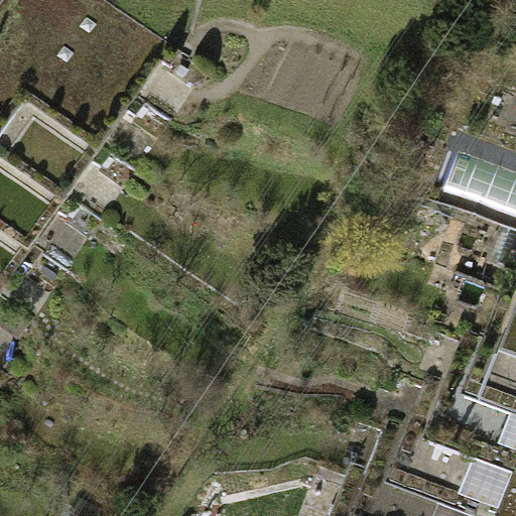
[(94,159),(166,51),(88,0),(0,0),(0,139),(20,110),(94,159)]
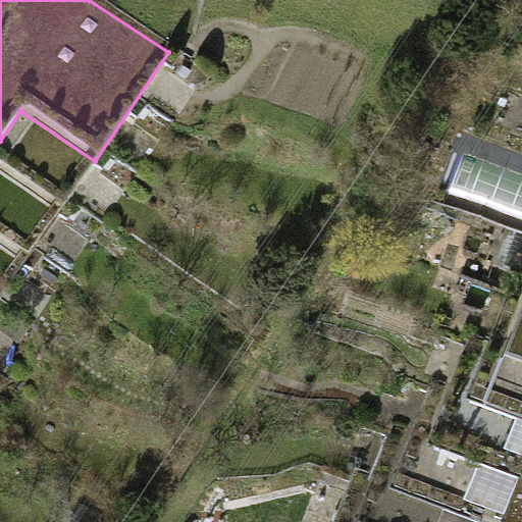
[(0,174),(54,211),(95,161),(20,111),(0,141),(0,174)]
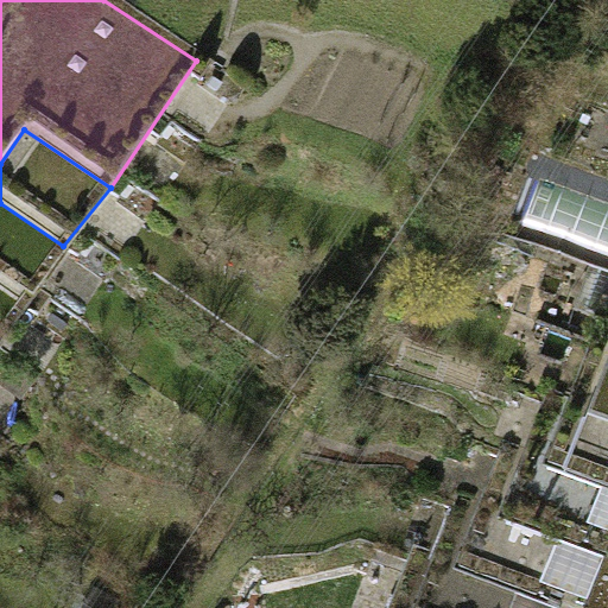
[(534,217),(603,254),(607,246),(607,195),(559,170),(534,217)]
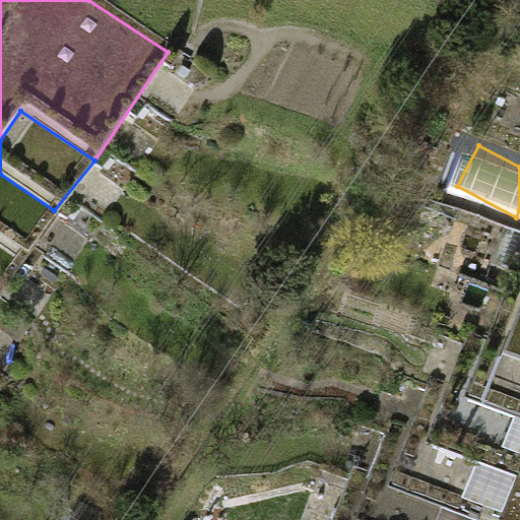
[(0,251),(18,264),(54,210),(0,174),(0,251)]
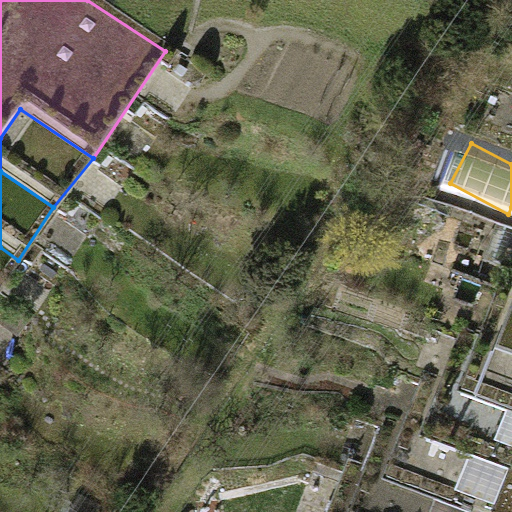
[(0,286),(18,260),(0,247),(0,286)]
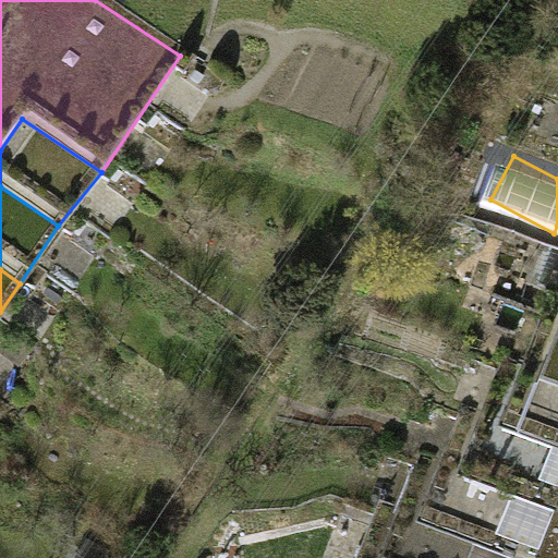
[(557,323),(554,322),(531,386),(520,416),(557,429),(557,323)]
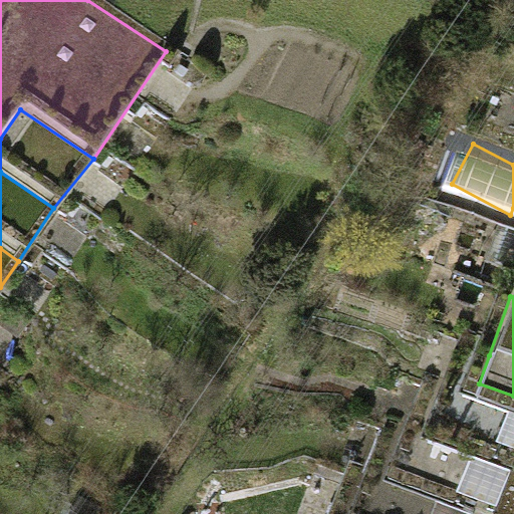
[(489,355),(460,345),(440,402),(429,434),(504,460),(489,504),(513,512),(513,396),(479,383),(489,355)]
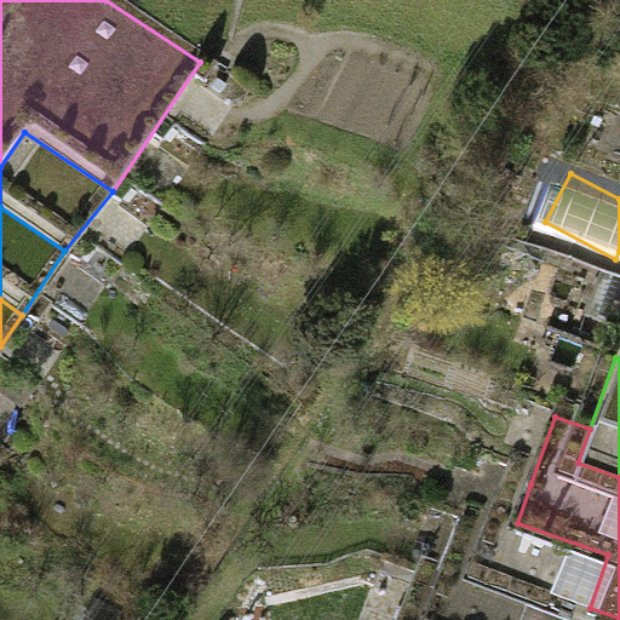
[(530,484),(511,478),(489,544),(475,585),(566,616),(563,619),(618,619),(619,619),(619,618),(590,608),(608,555),(517,523),(530,484)]
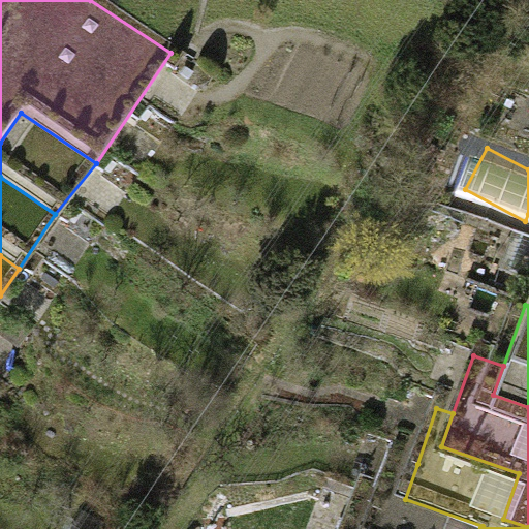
[(417,464),(398,458),(378,517),(373,528),(480,528),(483,526),(405,499),(417,464)]
